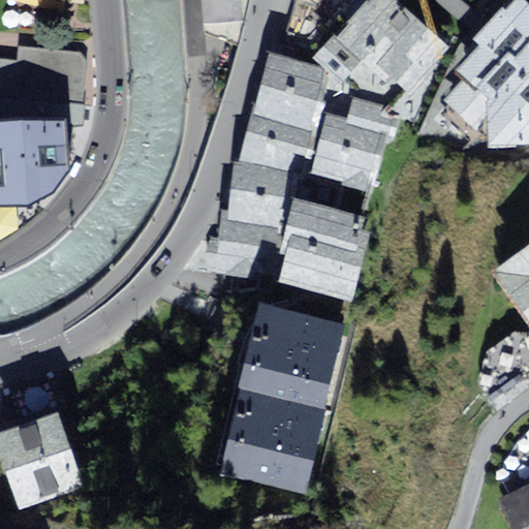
[(195,0),(197,19),(240,17),(238,0),(195,0)]
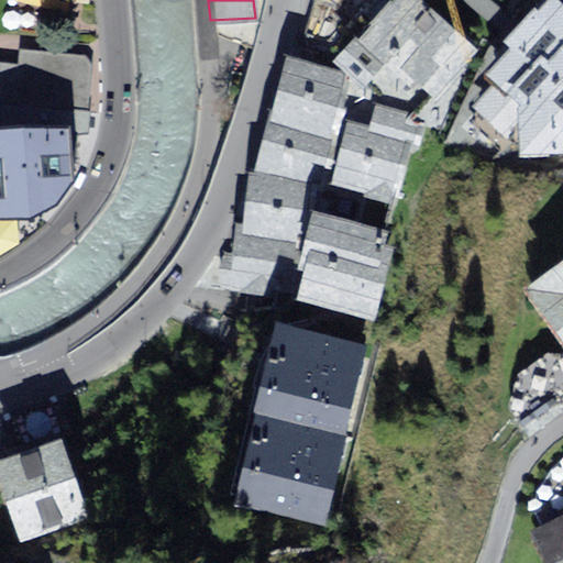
[(415,117),(472,54),(416,0),(382,0),(339,46),(415,117)]
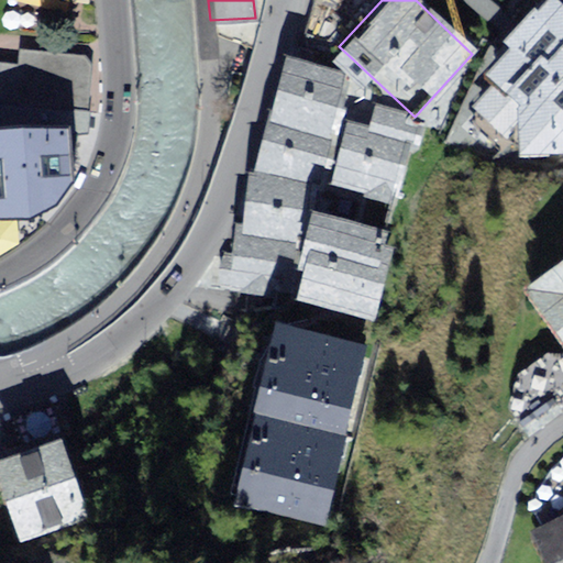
[(562,0),(539,0),(470,89),(499,112),(495,170),(554,154),(562,142),(562,0)]
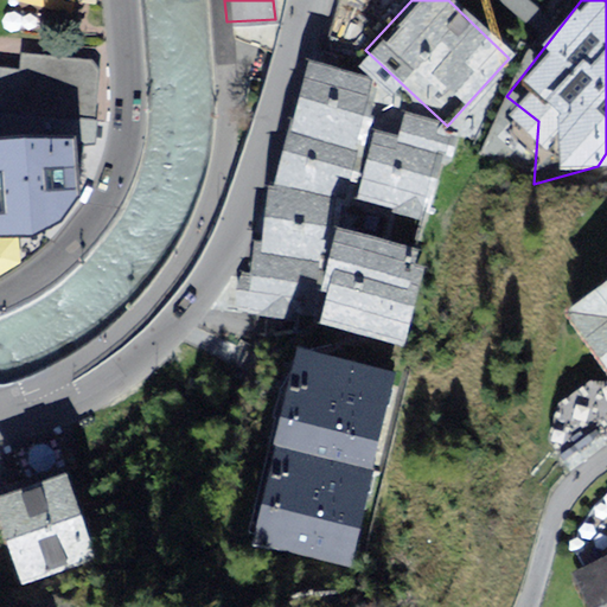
[(360,76),(308,55),(273,181),(267,180),(263,240),(255,242),(250,312),(289,315),(360,76)]
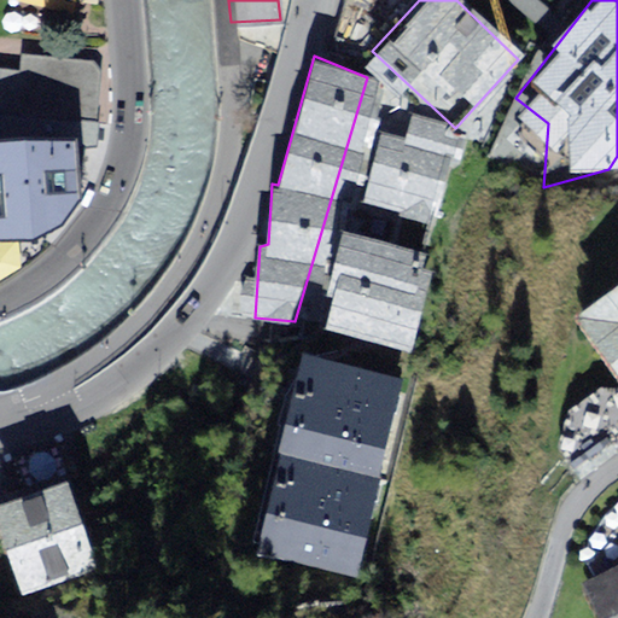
[(0,151),(56,152),(73,152),(74,109),(64,93),(5,75),(5,98),(0,97),(0,151)]
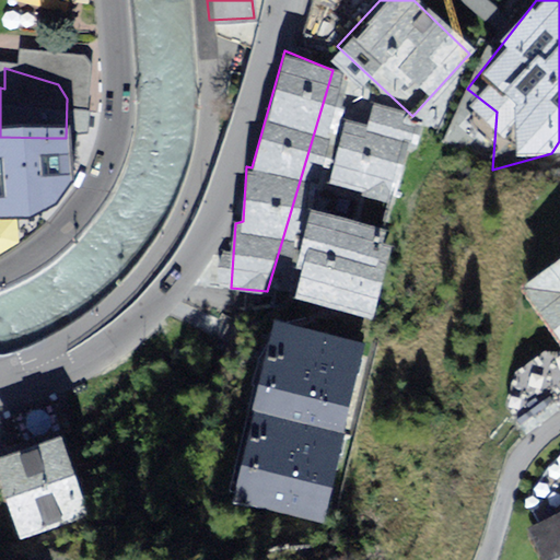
[(389,220),(406,151),(324,131),(307,199),(389,220)]
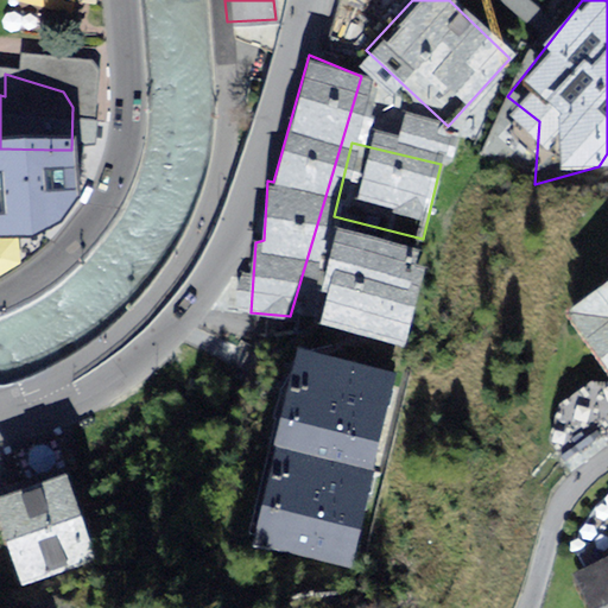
[(0,149),(0,239),(38,240),(38,220),(55,220),(55,150),(0,149)]
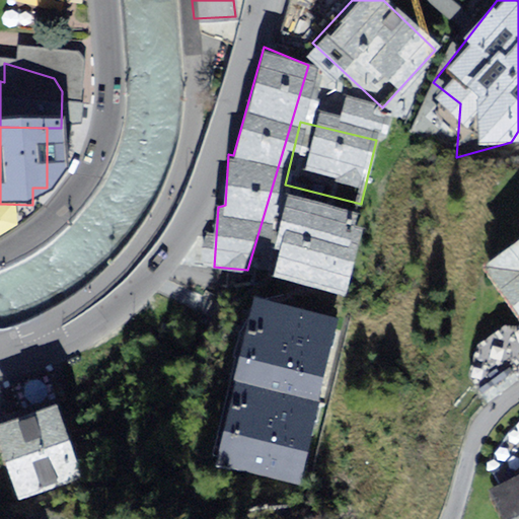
[(257,281),(343,301),(358,226),(273,206),(257,281)]
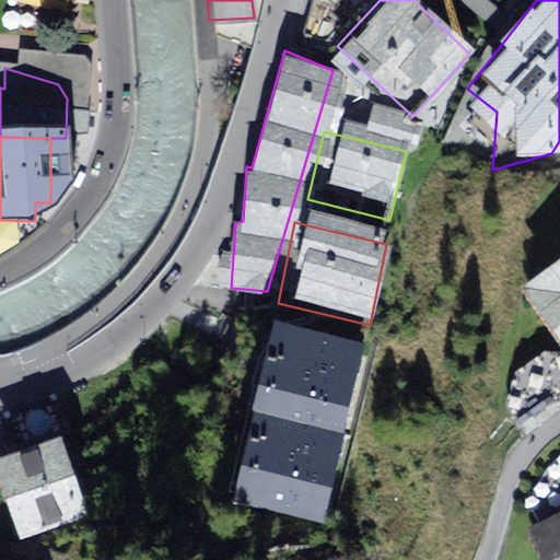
[(559,249),(516,280),(559,337),(559,249)]
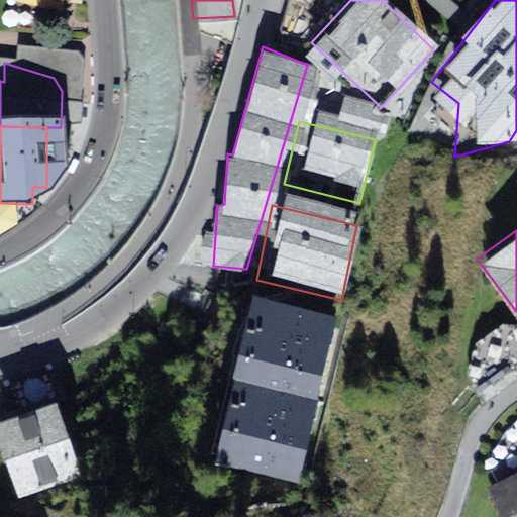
[(248,293),(227,378),(315,401),(337,316),(248,293)]
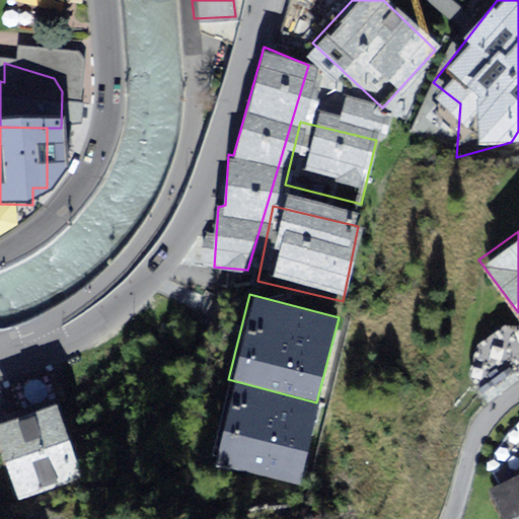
[(316,402),(228,379),(207,459),(296,483),(316,402)]
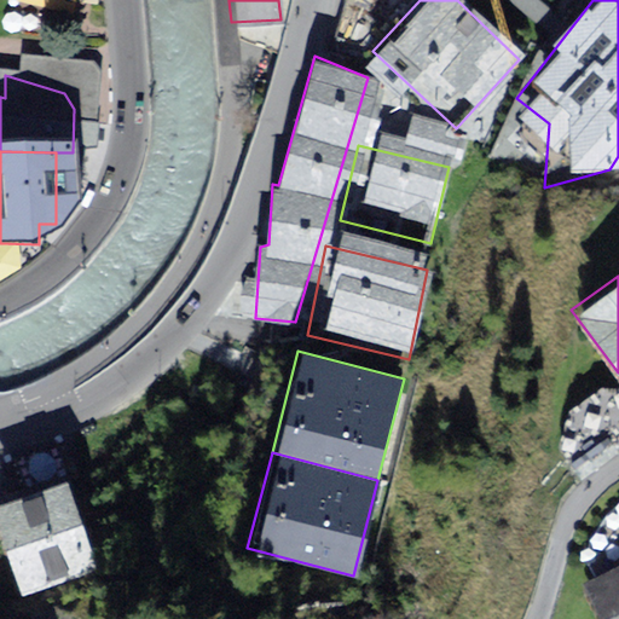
[(0,507),(0,534),(18,596),(96,574),(70,487),(0,507)]
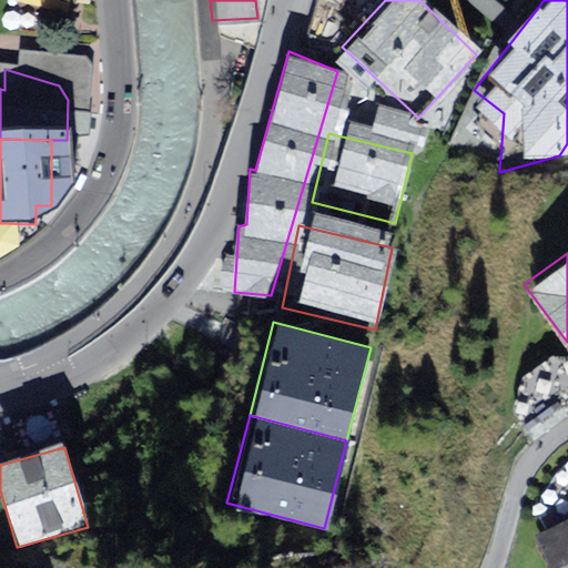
[(567,567),(567,514),(529,530),(544,567),(567,567)]
